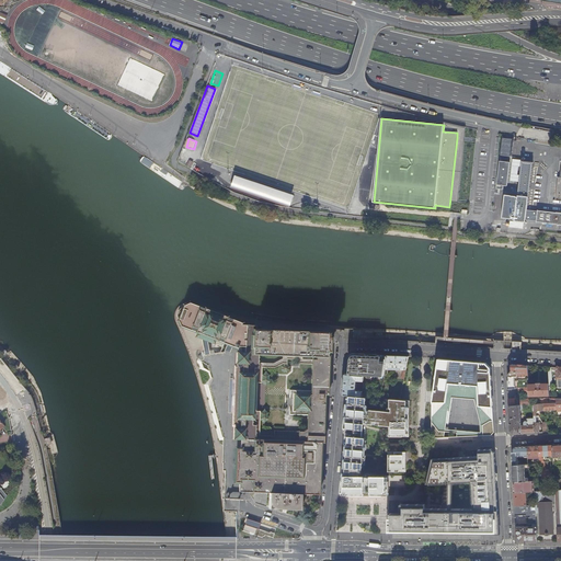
[(512,139),(502,138),(501,156),(511,157),(512,139)]
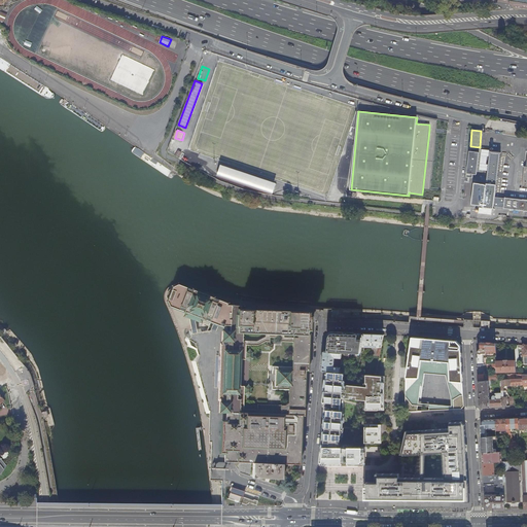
[(480,152),(469,151),(466,177),(472,178),(473,174),(477,174),(480,152)]
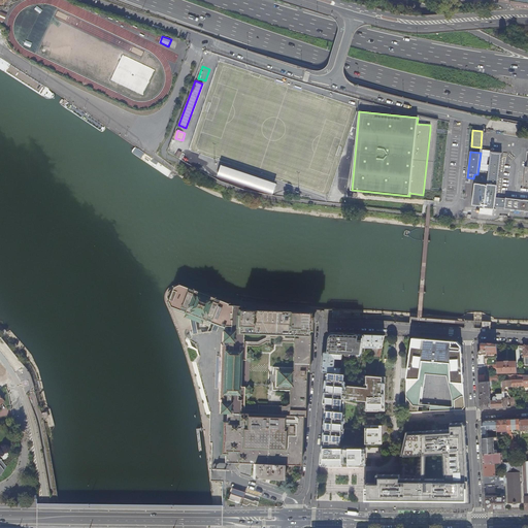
[(496,206),(497,197),(502,153),(491,152),(488,185),(474,184),(473,204),(484,205),(484,206),(496,208),(496,206)]
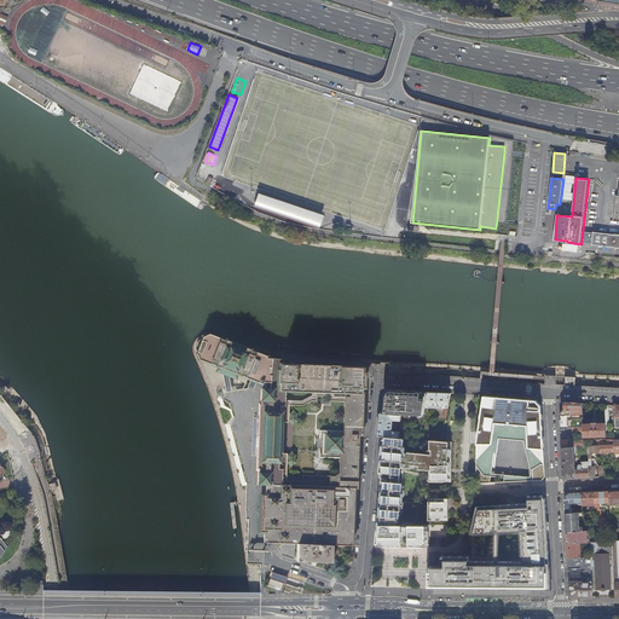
[(259,195),(255,204),(283,214),(320,226),(324,217),(317,213),(316,215),(302,210),(302,209),(295,207),(295,208),(288,206),(288,204),(281,202),(281,203),(266,198),(266,197),(259,195)]
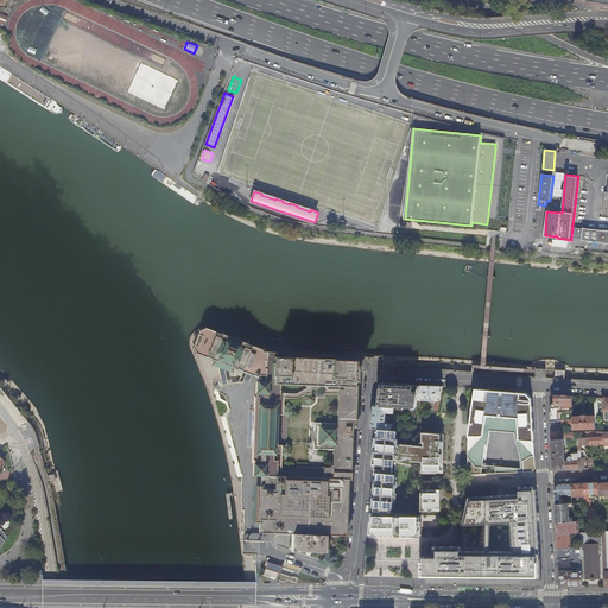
[(571,238),(582,240),(583,228),(572,227),(571,238)]
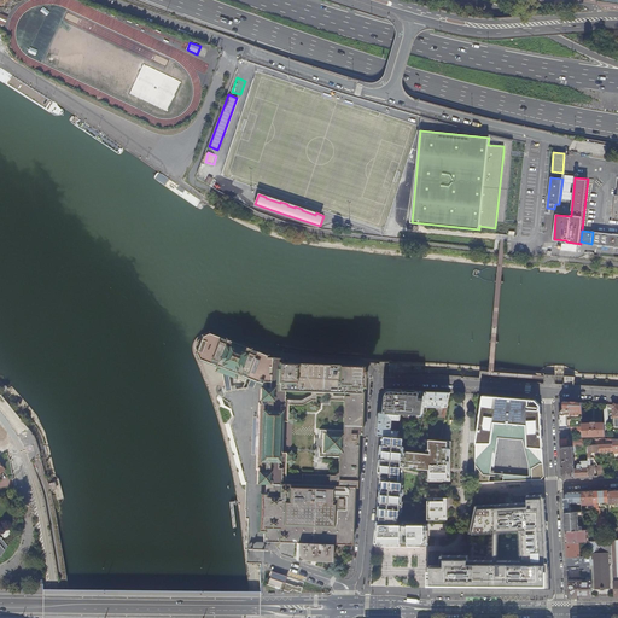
[(617,233),(593,231),(593,232),(592,244),(612,246),(617,246),(617,233)]
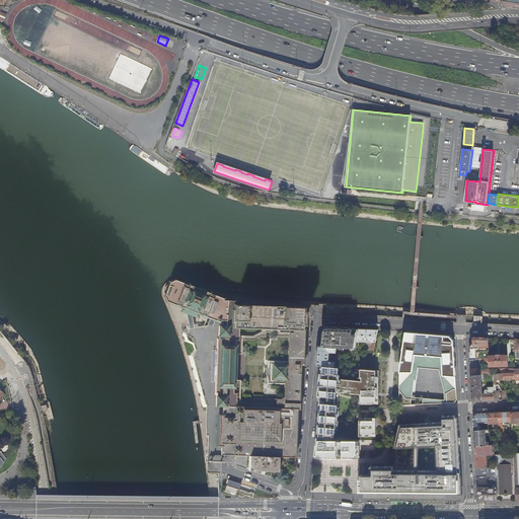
[(236,302),(222,301),(223,299),(179,283),(174,281),(169,283),(165,293),(163,298),(165,302),(171,304),(182,309),(181,311),(197,317),(198,314),(219,323),(220,321),(222,321),(222,316),(222,314),(223,312),(225,311),(226,311),(233,311),(301,313),(301,309),(236,307),(236,302)]
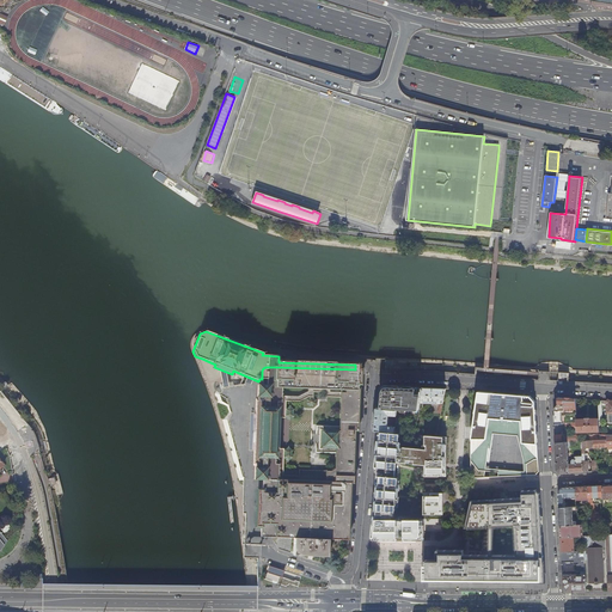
[(356,385),(357,369),(356,369),(355,369),(275,367),(267,367),(265,367),(263,368),(262,371),(262,373),(262,379),(258,479),(263,479),(262,490),(262,503),(261,503),(261,513),(262,513),(261,527),(261,537),(270,537),(271,537),(277,384),(355,386),(355,384),(356,385)]
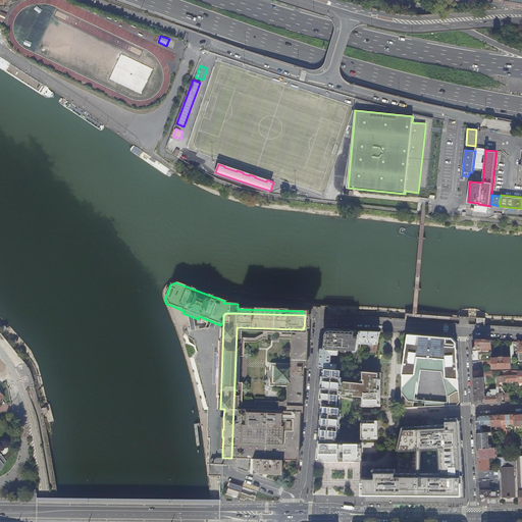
[(191,328),(200,328),(200,319),(190,319),(191,328)]
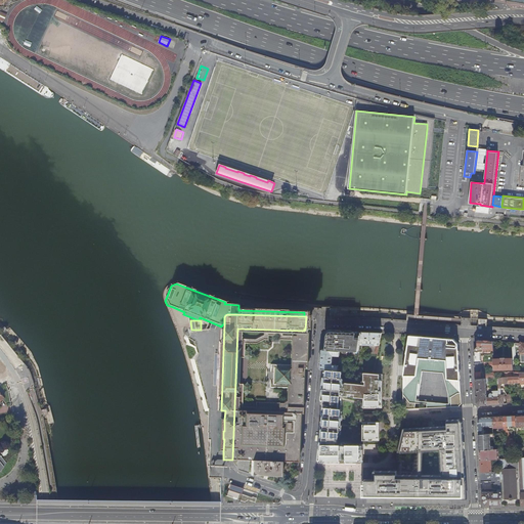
[(304,333),(304,331),(237,329),(232,460),(252,461),(280,462),(298,463),(299,413),(302,413),(302,402),(303,368),(306,369),(307,333),(304,333)]
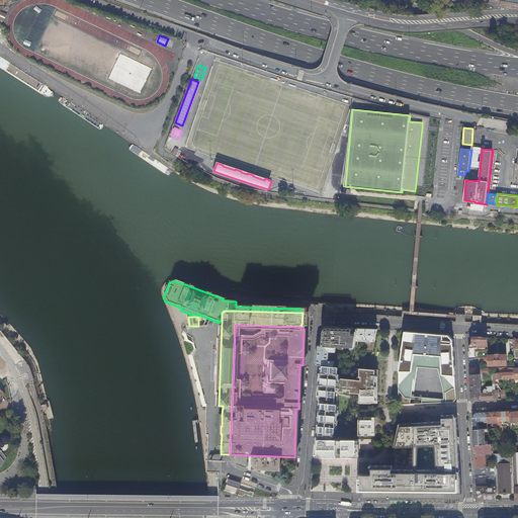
[(337,346),(339,328),(331,327),(326,327),(326,328),(325,329),(325,330),(324,330),(322,346),(337,347),(337,346)]
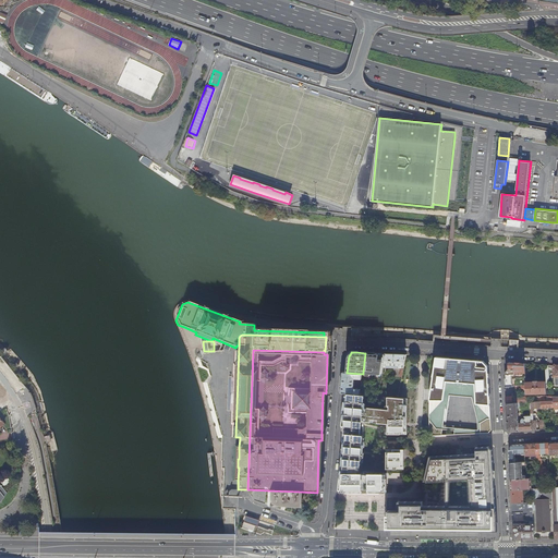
[(384,367),(386,353),(365,353),(363,373),(383,374),(384,367)]
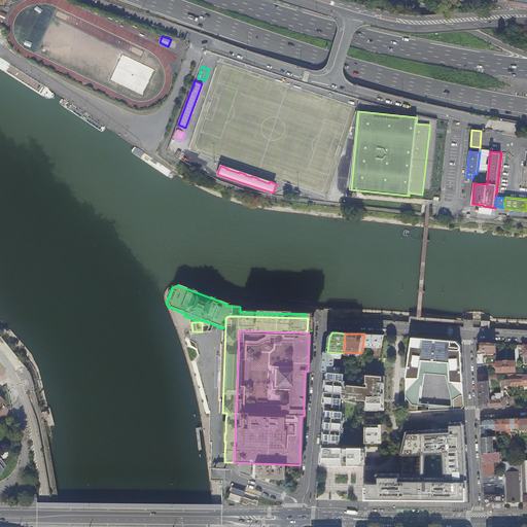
[(381,348),(383,338),(384,335),(375,335),(364,334),(362,347),(367,347),(367,346),(377,347),(377,348),(381,348)]
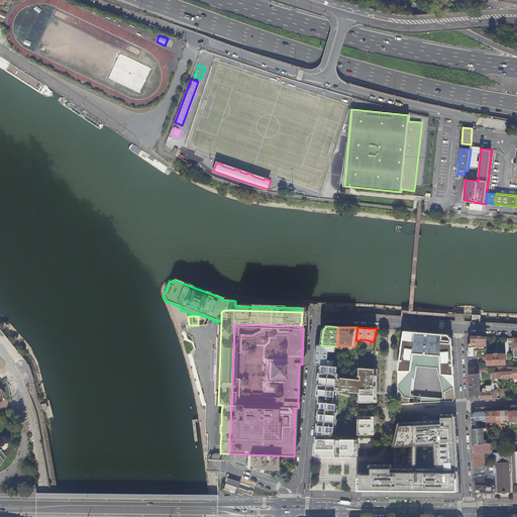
[(455,398),(452,338),(448,334),(404,330),(398,371),(398,404),(452,401),(455,398)]
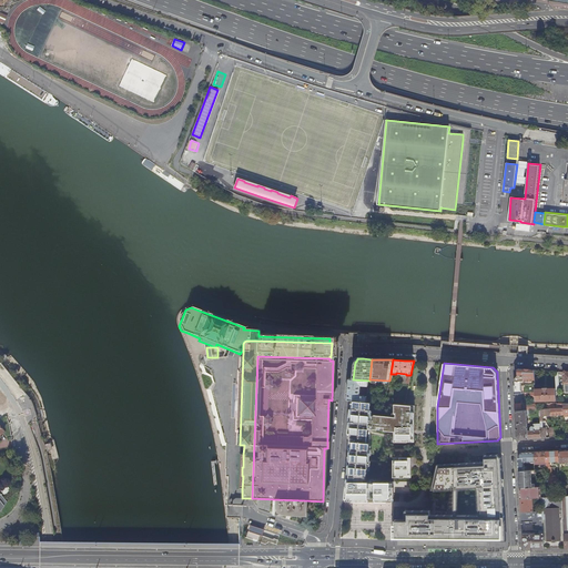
[(536,392),(536,389),(535,371),(527,369),(518,369),(518,375),(515,378),(516,385),(514,385),(515,394),(523,393),(521,385),(526,385),(527,393),(536,392)]
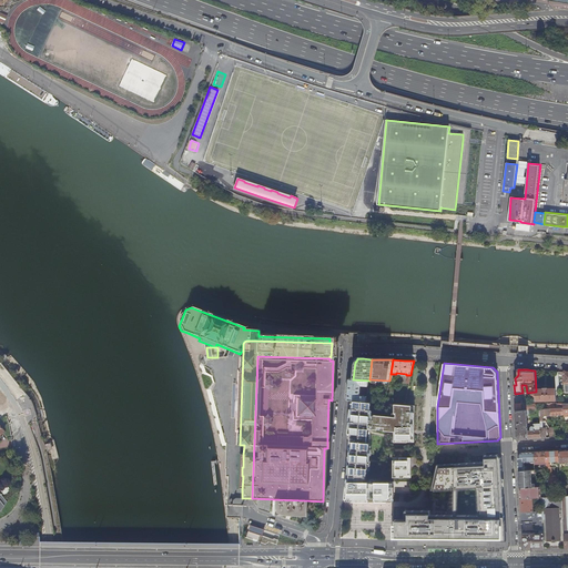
[(368,386),(369,381),(353,379),(350,378),(348,391),(347,399),(352,399),(366,402),(367,396),(359,395),(361,392),(362,392),(362,388),(361,388),(361,385),(368,386)]
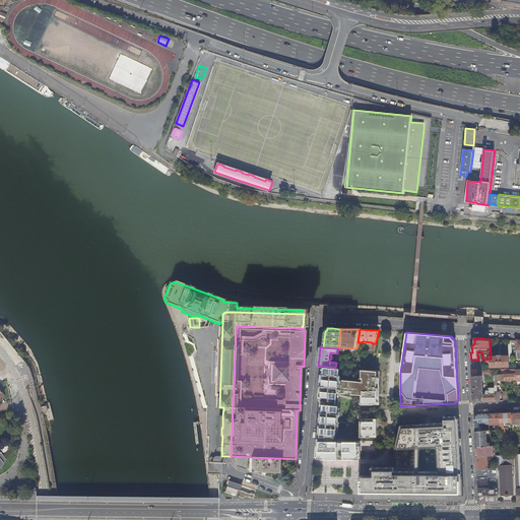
[(509,358),(509,355),(491,356),(491,359),(491,360),(491,364),(491,366),(491,367),(501,367),(501,368),(503,368),(503,367),(510,366),(509,358)]
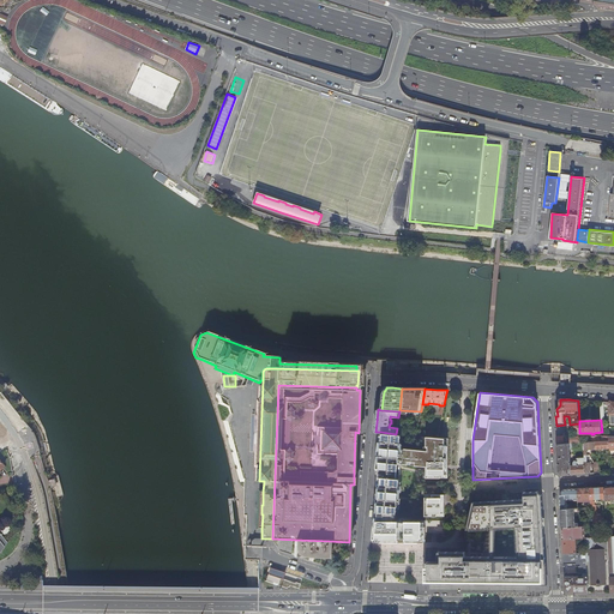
[(579,433),(579,432),(577,432),(577,437),(564,437),(564,431),(567,429),(567,431),(579,429),(579,425),(567,425),(565,425),(557,426),(557,432),(558,441),(558,444),(575,443),(581,443),(579,433)]
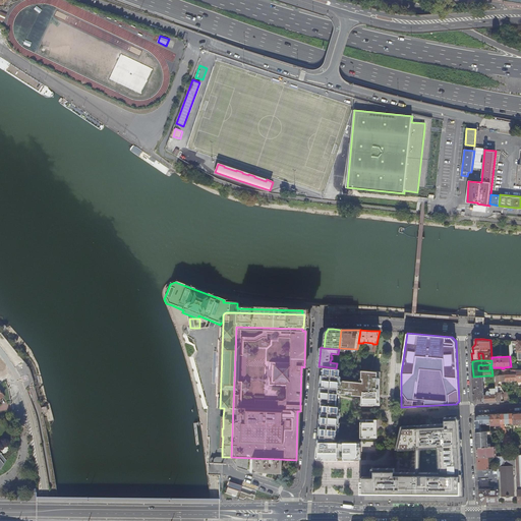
[(381,405),(381,371),(336,368),(323,366),(319,405),(322,405),(316,459),(361,460),(361,442),(335,442),(335,431),(338,394),(361,394),(361,405),(381,405)]
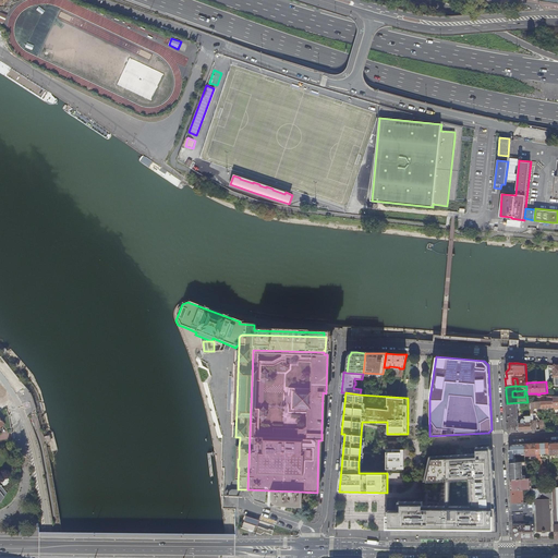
[(541,401),(542,408),(554,407),(554,397),(547,397),(547,401),(544,401),(544,397),(541,397),(541,401)]
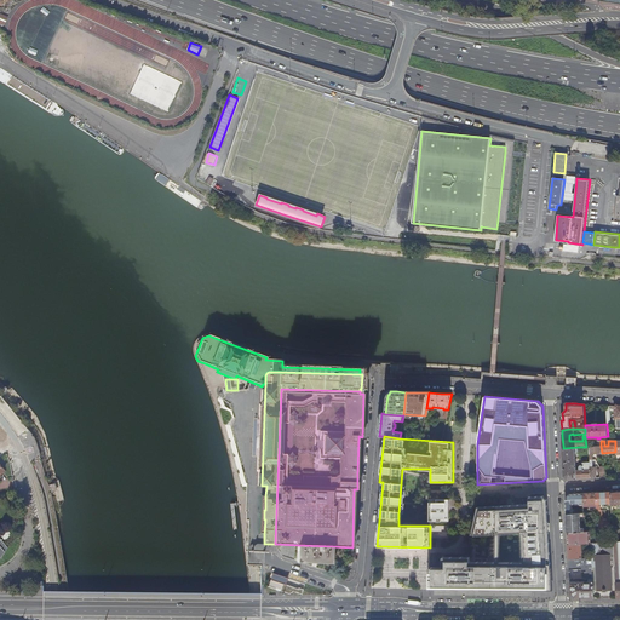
[(592,447),(589,447),(590,459),(592,459),(592,454),(602,453),(601,446),(592,447)]
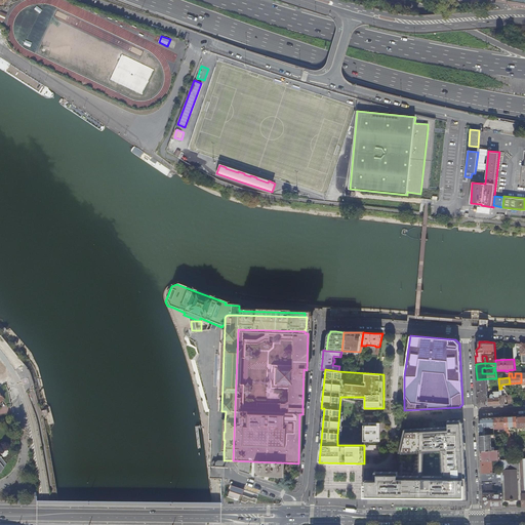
[(491,378),(477,379),(478,393),(478,403),(481,406),(488,405),(488,398),(487,385),(491,385),(491,384),(491,378)]
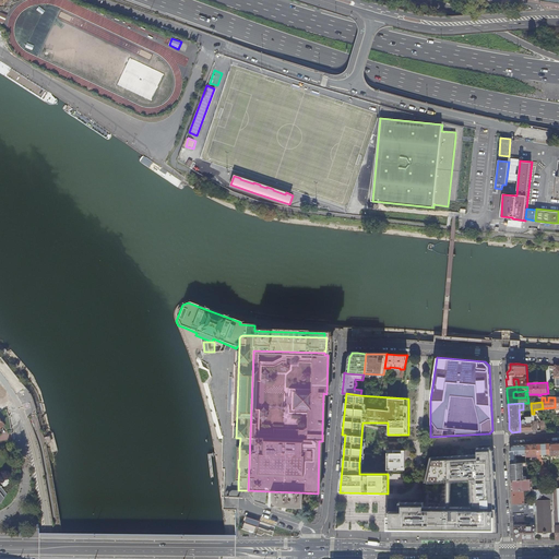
[(520,424),(520,431),(527,431),(533,431),(532,417),(527,417),(527,419),(523,419),(520,424)]
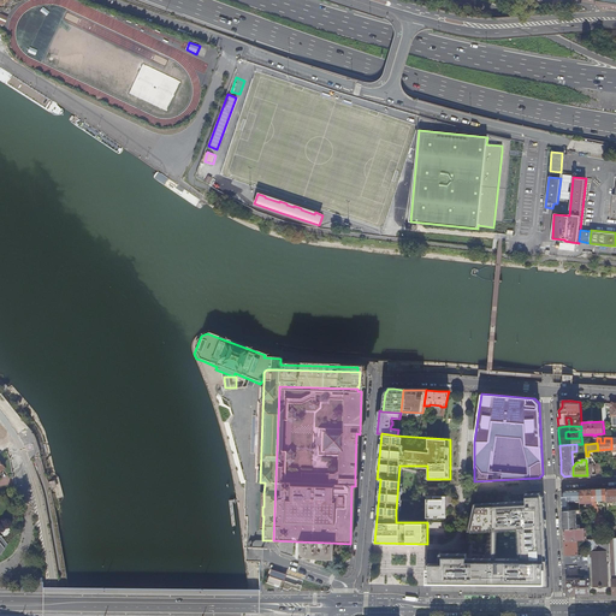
[(592,499),(592,501),(596,501),(608,499),(606,489),(600,490),(592,490),(592,499)]
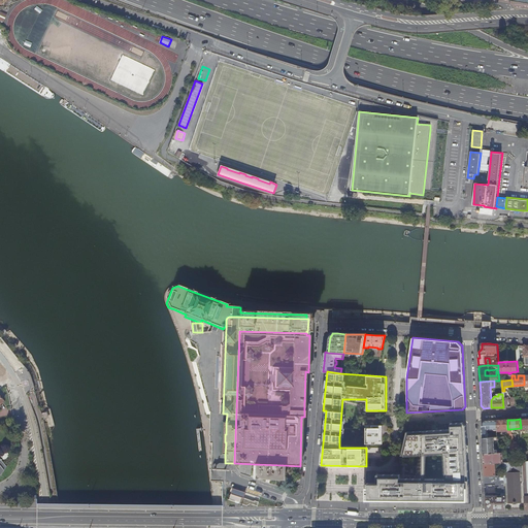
[(503,420),(497,421),(497,430),(501,429),(507,428),(507,420),(503,420)]
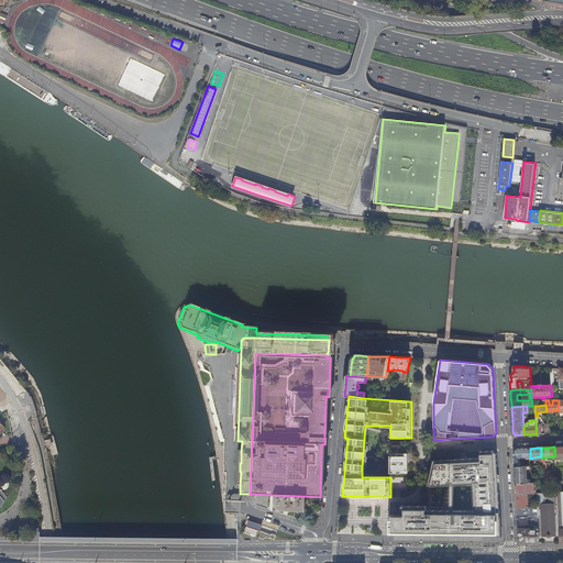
[(514,461),(515,467),(530,466),(530,459),(530,449),(525,449),(517,449),(514,452),(514,461)]
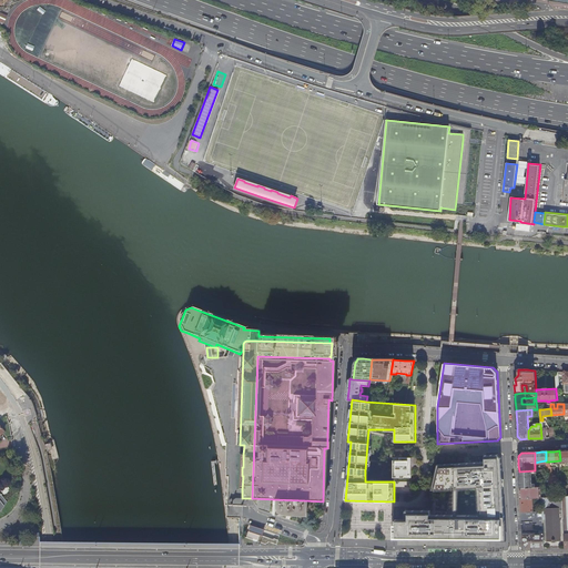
[(485,462),(437,465),(432,489),(455,490),(456,515),(430,515),(430,510),(405,510),(405,519),(394,519),(394,539),(455,539),(506,540),(501,457),(498,454),(485,455),(485,462)]
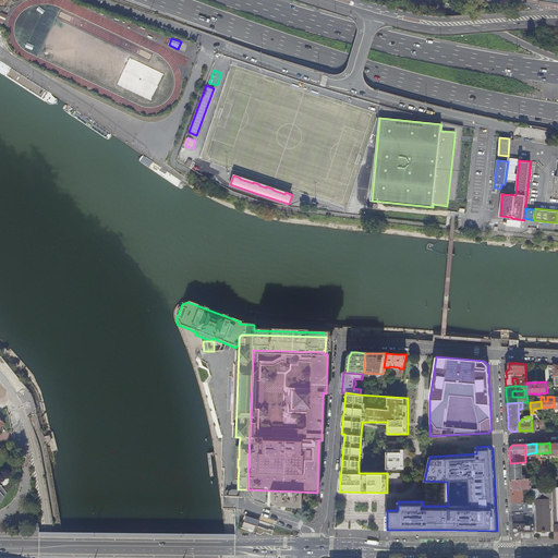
[(387,470),(404,470),(404,461),(404,451),(387,451),(387,470)]
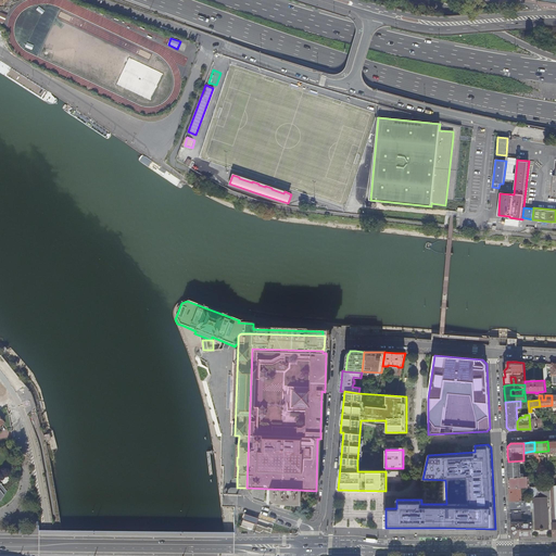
[(508,462),(509,478),(532,476),(532,474),(525,474),(523,474),(521,474),(521,467),(523,467),(523,460),(508,462)]
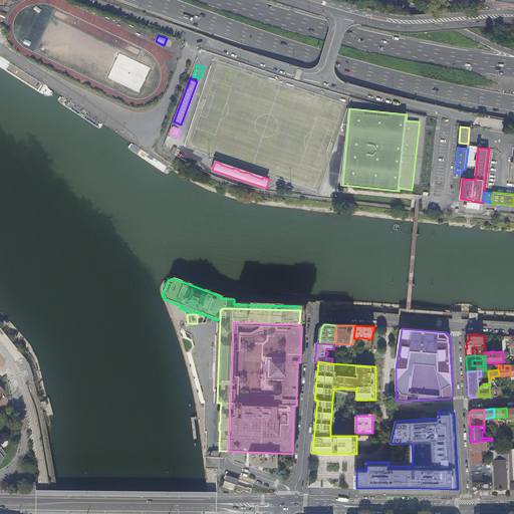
[(497,440),(505,440),(505,431),(504,431),(499,431),(496,431),(497,440)]
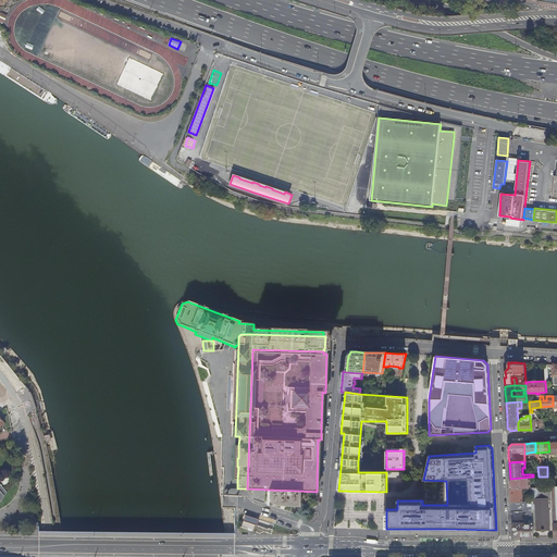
[(530,478),(510,479),(510,485),(510,490),(522,489),(531,489),(530,478)]
